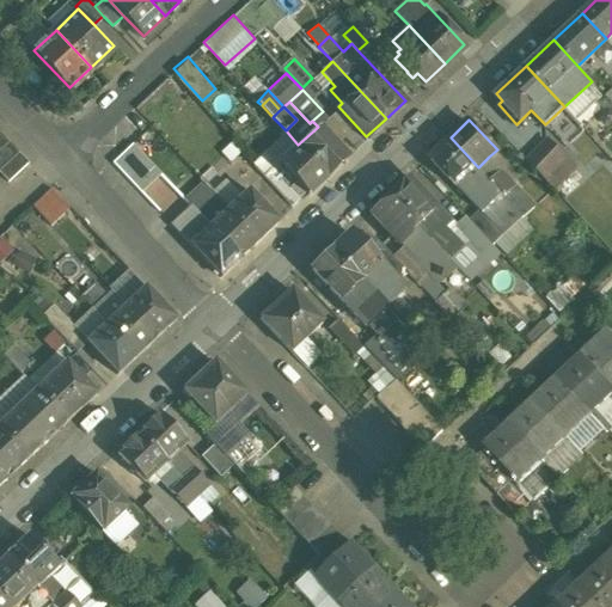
[(346,155),(318,127),(298,145),(326,175),(346,155)]
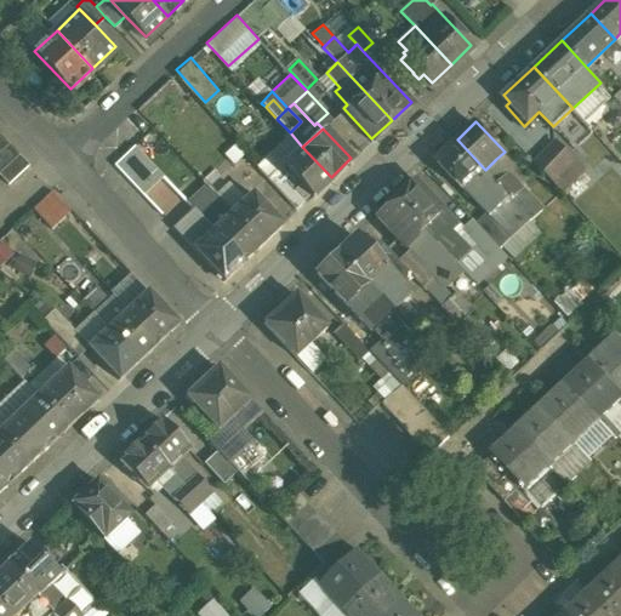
[(511,197),(485,170),(457,140),(437,159),(486,211),(491,215),(511,197)]
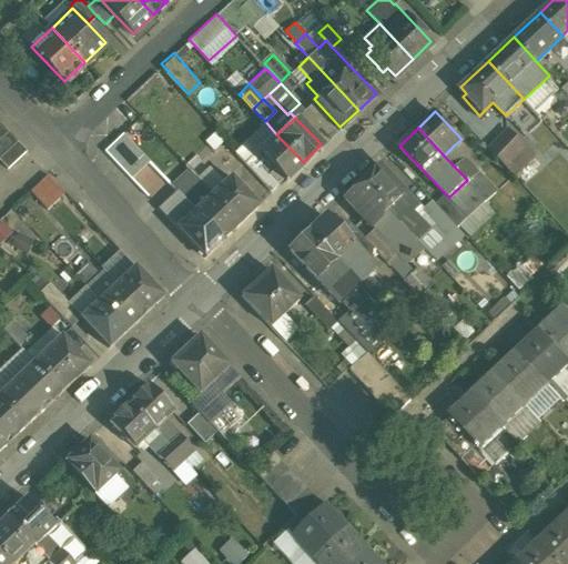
[(223,139),(214,130),(205,139),(213,148),(223,139)]
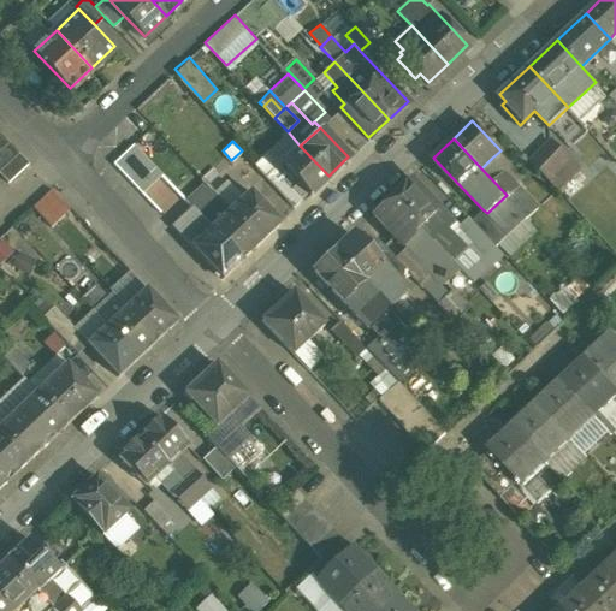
[(9,142),(0,149),(0,170),(19,152),(9,142)]
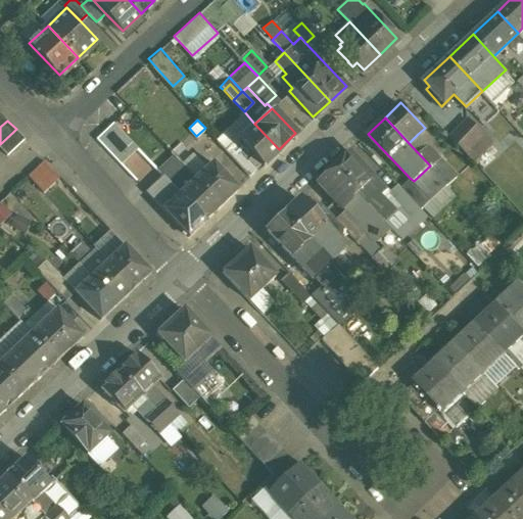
[(136,145),(113,121),(96,137),(120,161),(136,145)]
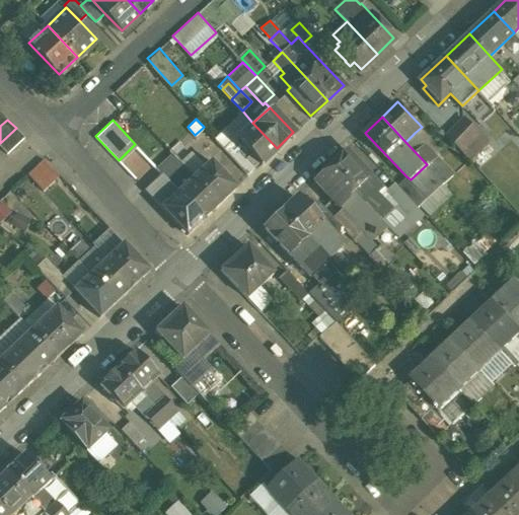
[(464,120),(449,136),(470,157),(486,141),(464,120)]
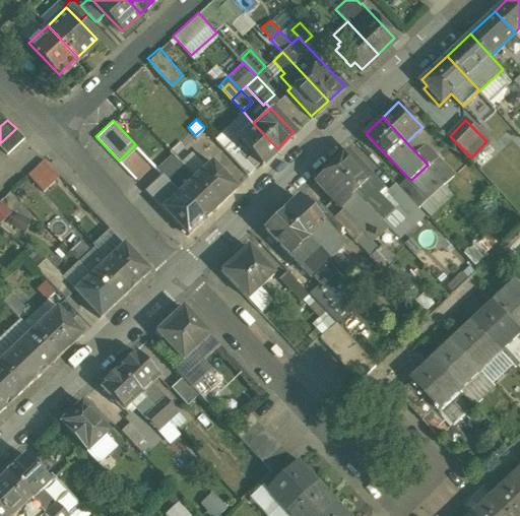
[(277,148),(253,123),(237,138),(251,152),(259,162),(261,164),(277,148)]
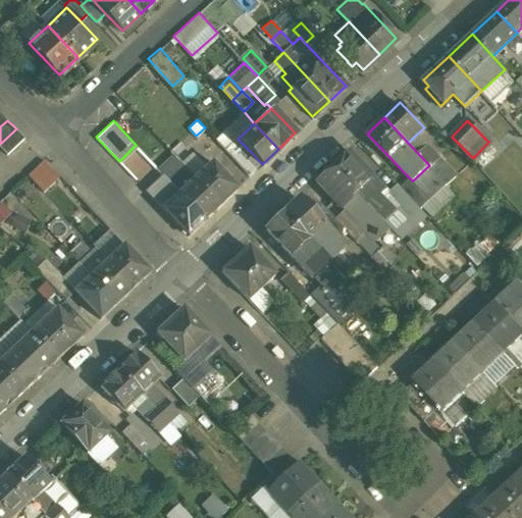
[(16,128),(0,144),(0,146),(7,154),(24,138),(16,128)]
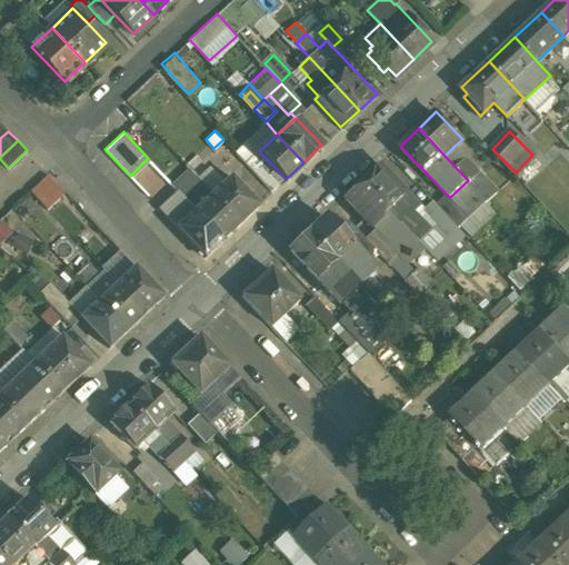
[(497,191),(455,146),(445,156),(468,180),(486,200),(497,191)]
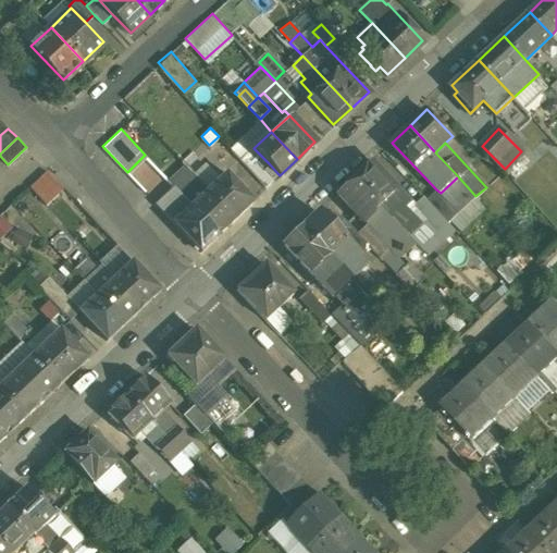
[(254,148),(242,160),(265,185),(273,177),(264,169),(269,163),(254,148)]
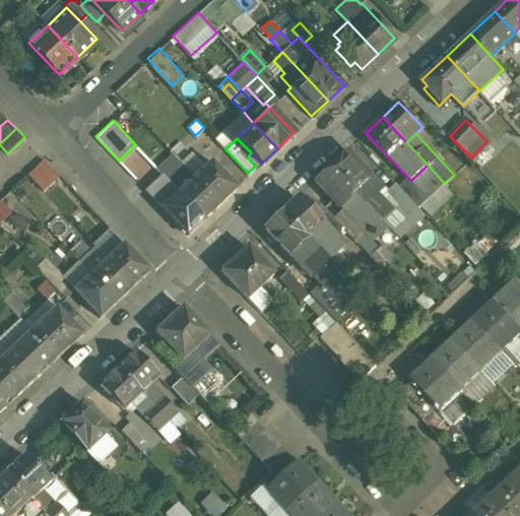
[(332,164),(383,219),(393,210),(377,193),(384,187),(348,148),(332,164)]
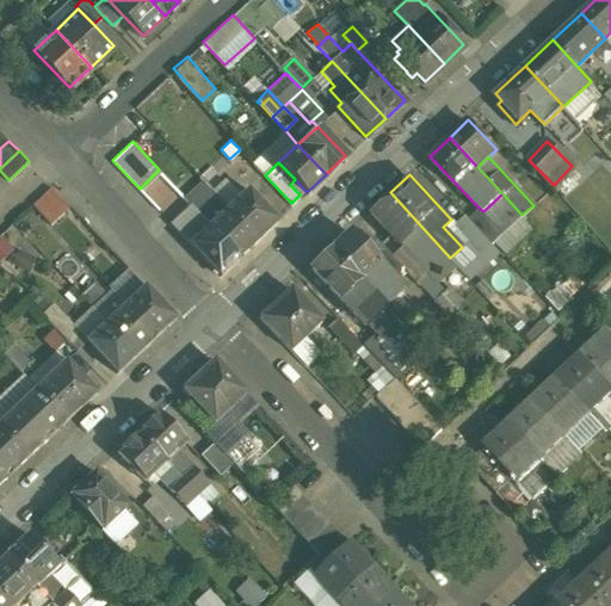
[(278,218),(248,187),(241,193),(224,177),(213,189),(258,237),(278,218)]
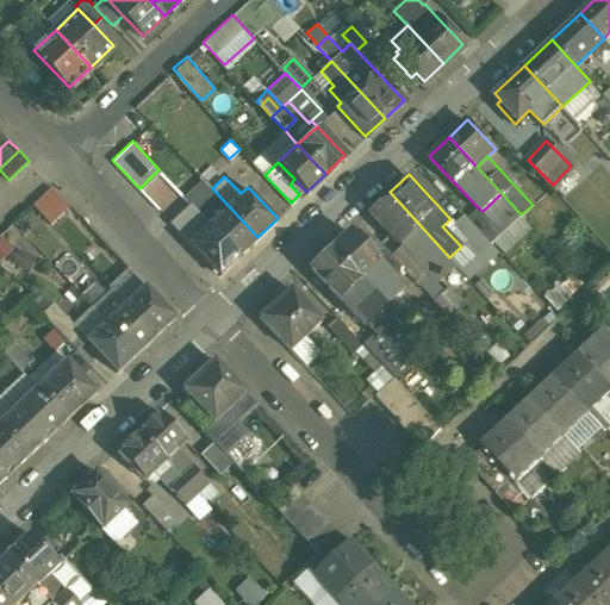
[(304,189),(294,179),(290,185),(299,194),(304,189)]
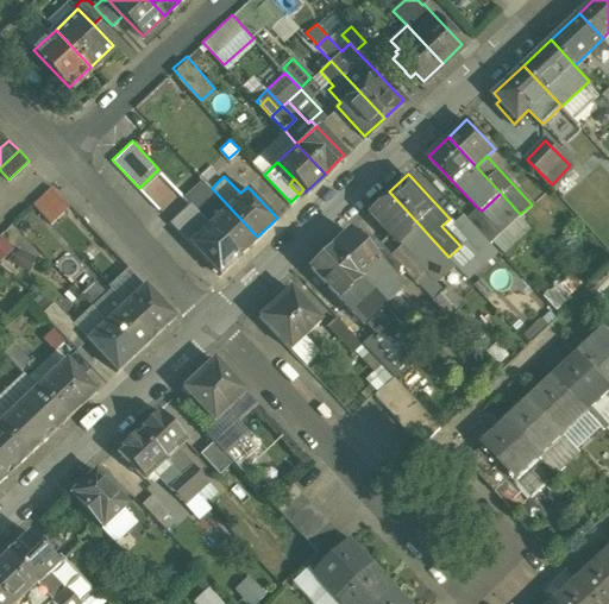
[(257,237),(212,188),(205,181),(186,199),(193,206),(239,255),(257,237)]
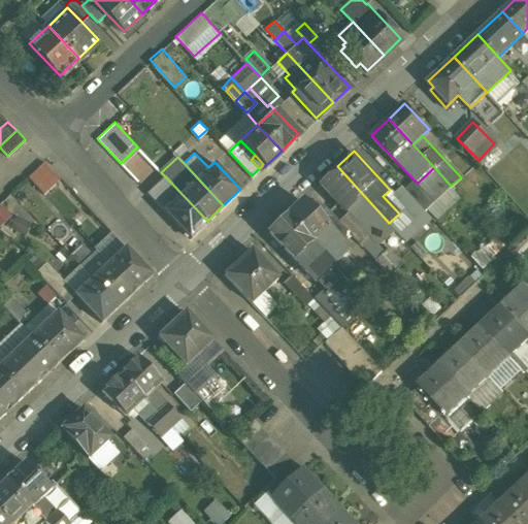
[(61,176),(45,160),(29,175),(44,192),(61,176)]
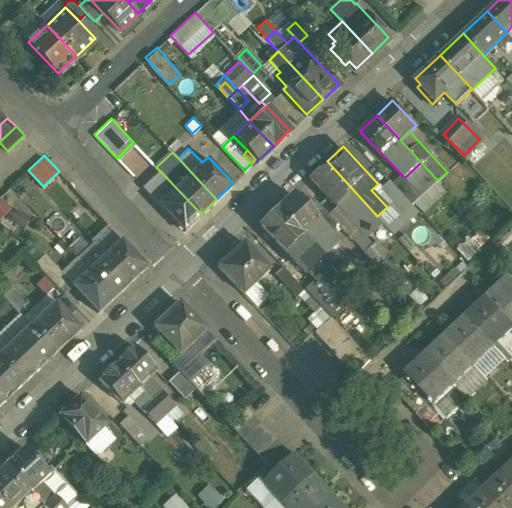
[(334,202),(335,200),(347,212),(348,211),(370,234),(383,222),(377,216),(327,161),(310,177),(334,202)]
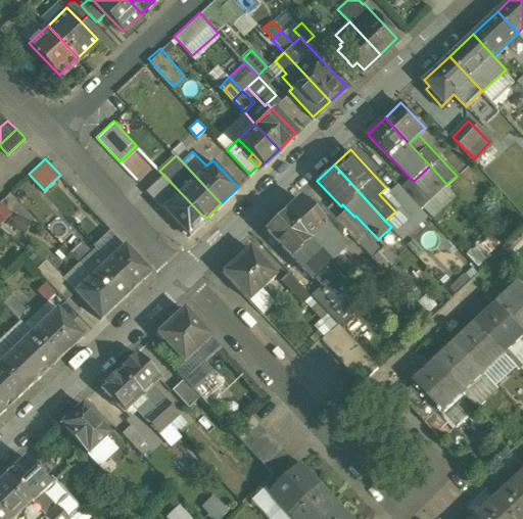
[(414,181),(431,199),(446,184),(430,166),(414,181)]
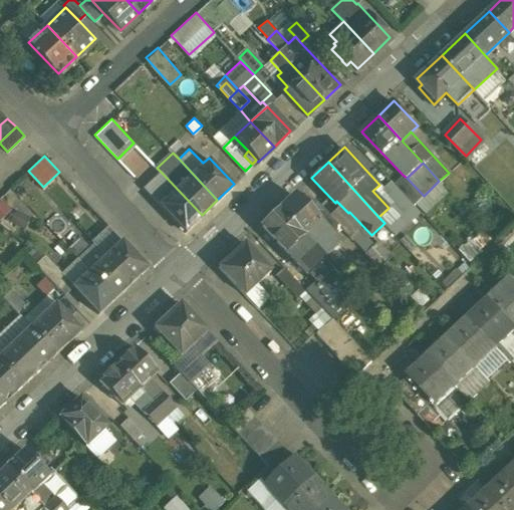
[(202,215),(163,174),(146,190),(185,231),(202,215)]
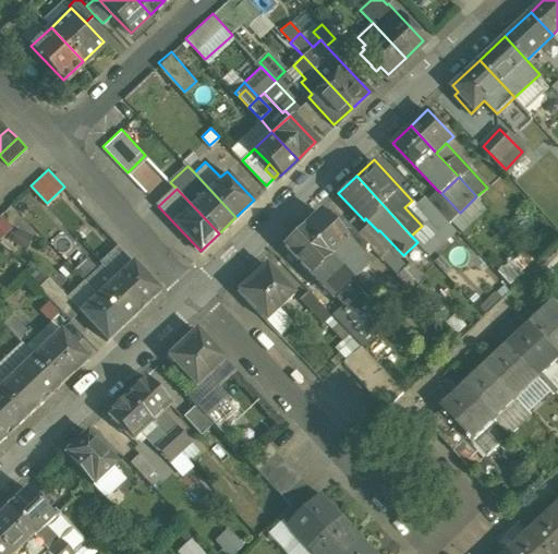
[(437,190),(428,199),(450,221),(460,213),(441,193),(437,190)]
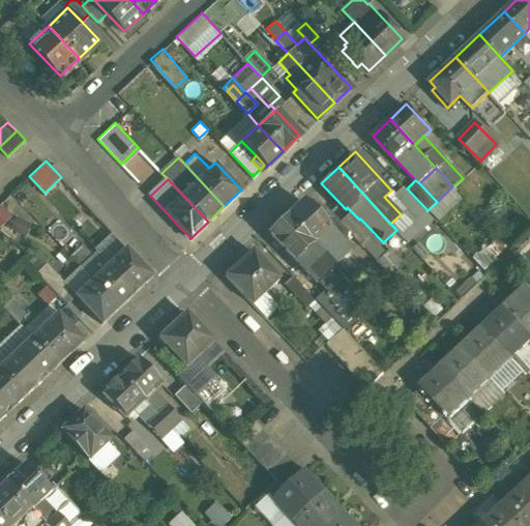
[(427,210),(404,185),(393,195),(416,220),(427,210)]
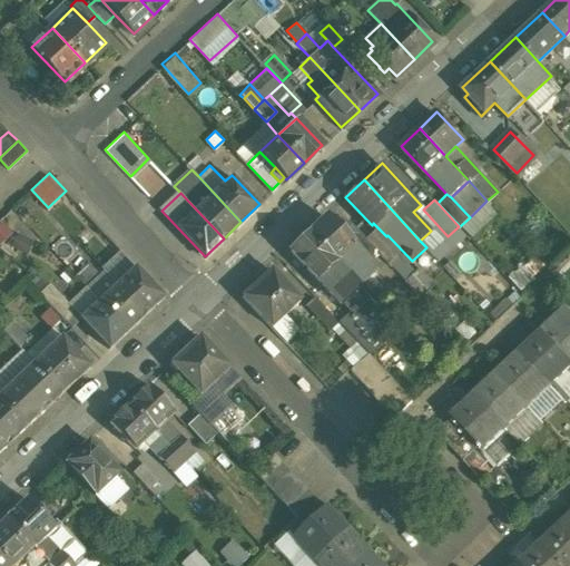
[(308,232),(334,260),(359,285),(377,269),(369,260),(344,233),(326,215),(308,232)]
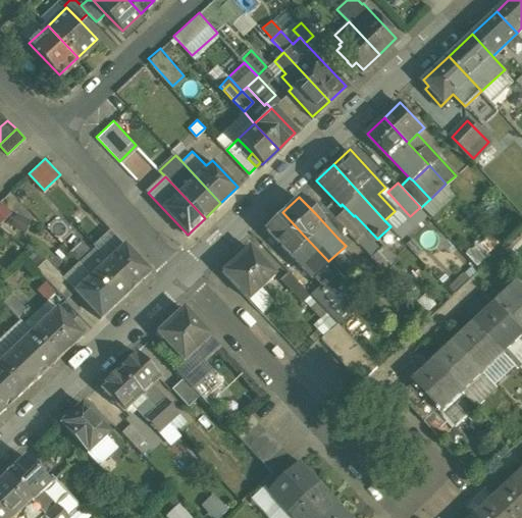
[(347,229),(323,206),(315,213),(337,238),(347,229)]
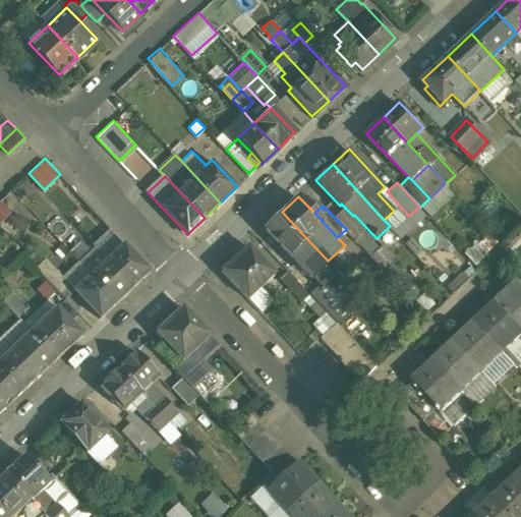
[(305,237),(282,212),(266,228),(289,252),(305,237)]
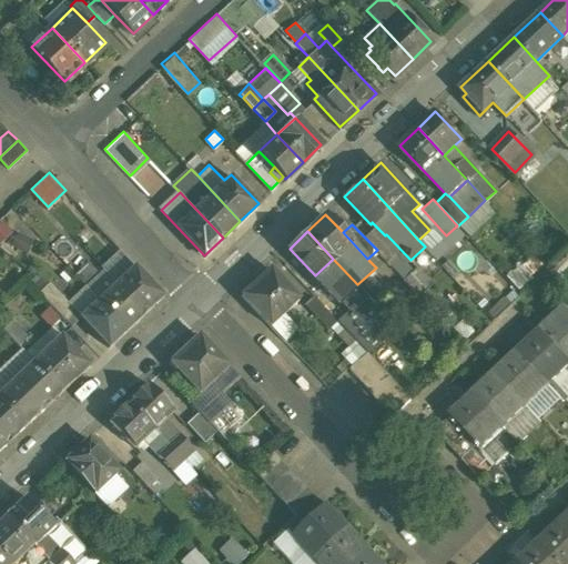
[(414,272),(399,254),(389,263),(406,280),(414,272)]
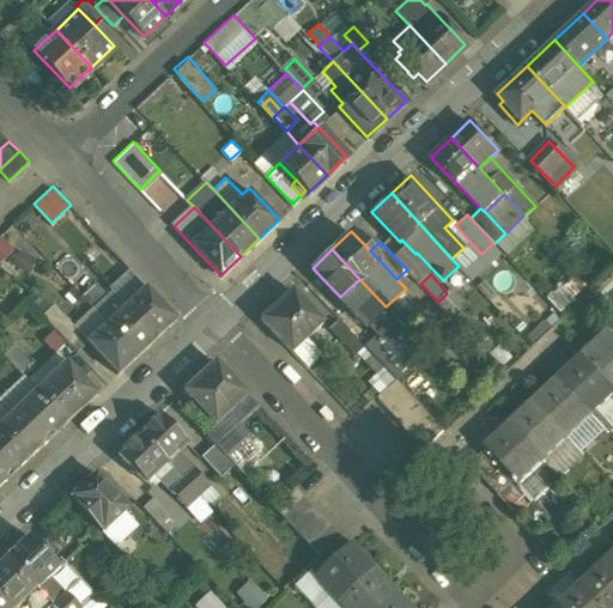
[(386,306),(359,279),(340,297),(356,314),(364,305),(374,317),(386,306)]
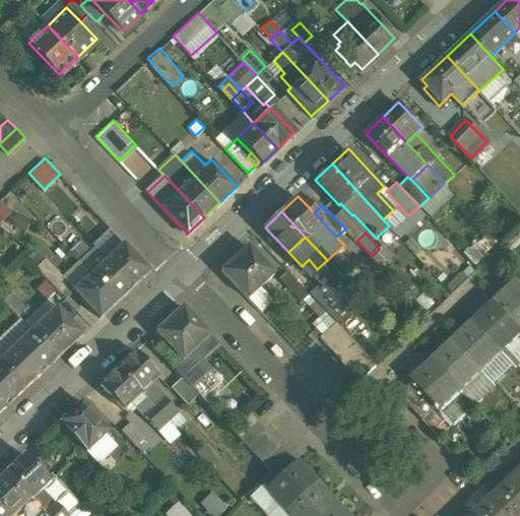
[(91,250),(80,239),(69,250),(80,261),(91,250)]
